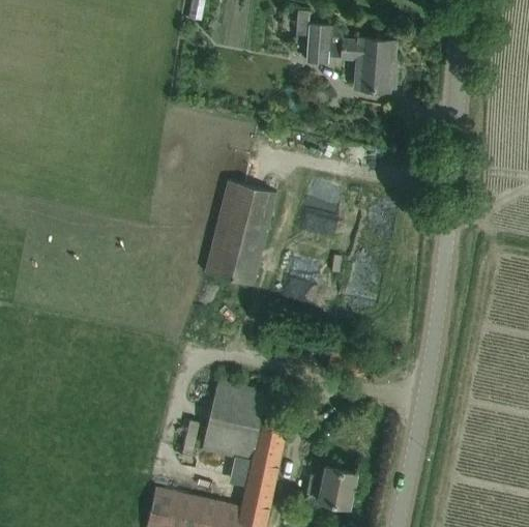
[(335,26),(331,26),(311,25),(307,62),(328,63),(329,57),(343,58),(343,59),(358,61),(355,89),(390,92),(391,89),(395,90),(397,76),(392,76),(393,64),(395,65),(397,42),(360,39),(359,41),(344,40),(344,35),(342,32),(339,28),(335,26)]
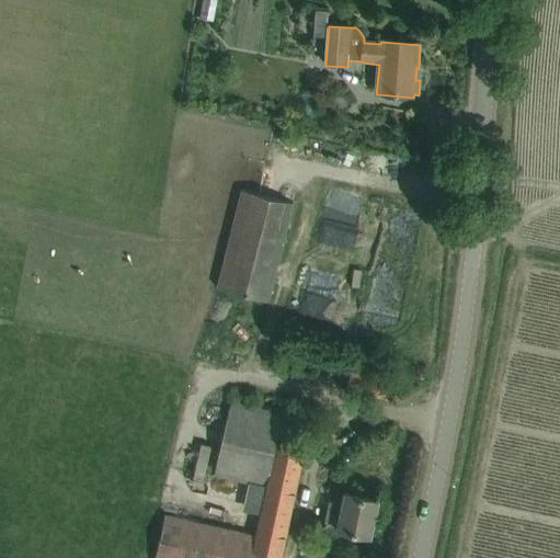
[(294,205),(242,192),(218,291),(269,303),(294,205)]
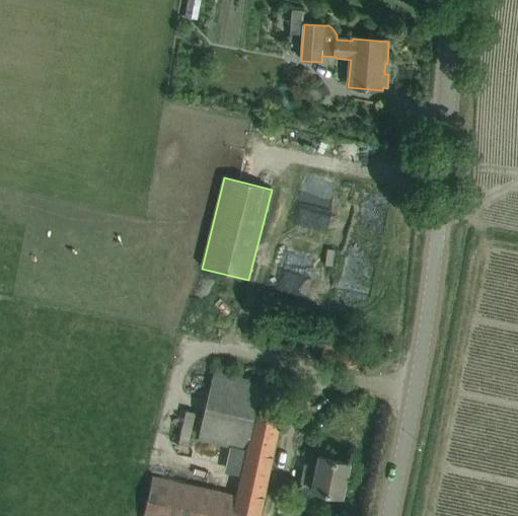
[(262,385),(214,374),(199,441),(247,452),(237,497),(153,478),(144,515),(261,515),(281,421),(255,416),(262,385)]
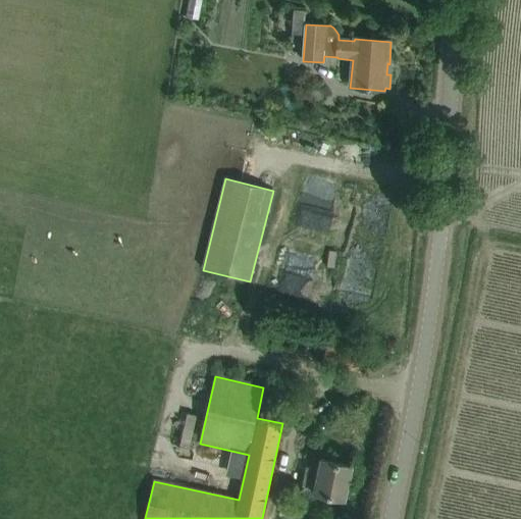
[(319,471),(307,468),(302,490),(345,501),(353,466),(322,460),(319,471)]
